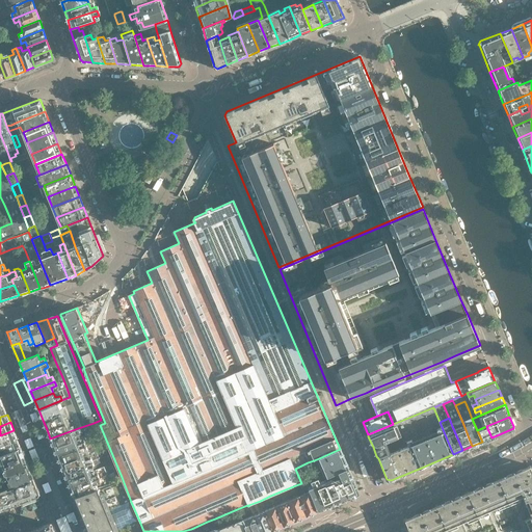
[(486,426),(477,430),(482,442),(491,437),(486,426)]
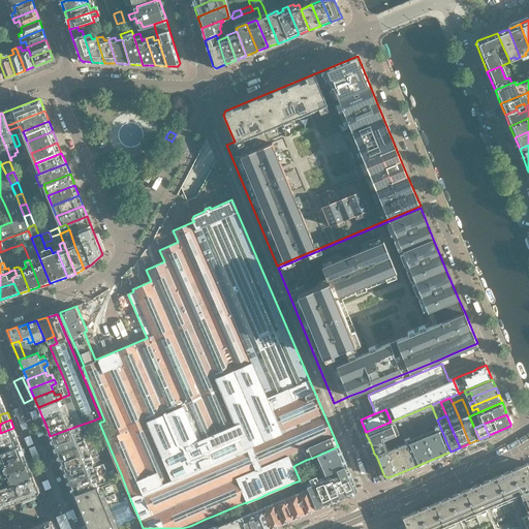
[(78,426),(50,436),(54,444),(76,435),(75,431),(80,429),(78,426)]
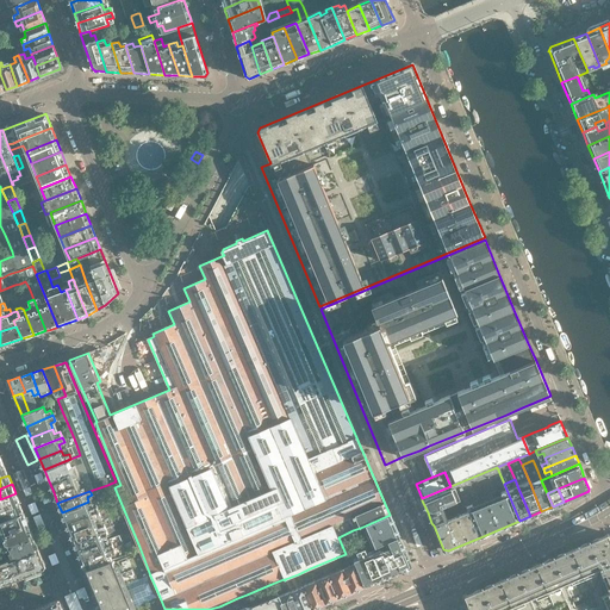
[(0,511),(19,503),(16,493),(0,499),(0,511)]
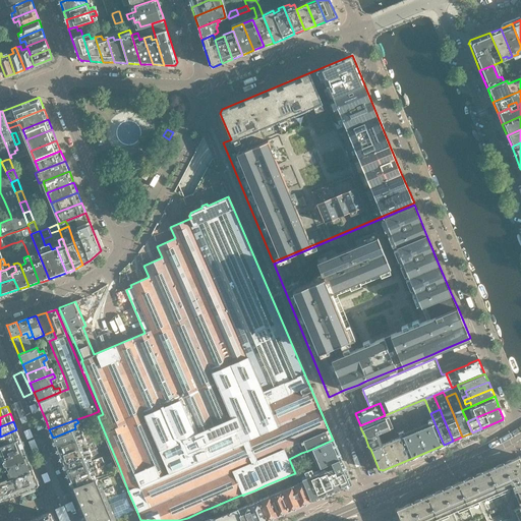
[(53,438),(56,446),(82,435),(81,430),(77,432),(75,428),(53,438)]
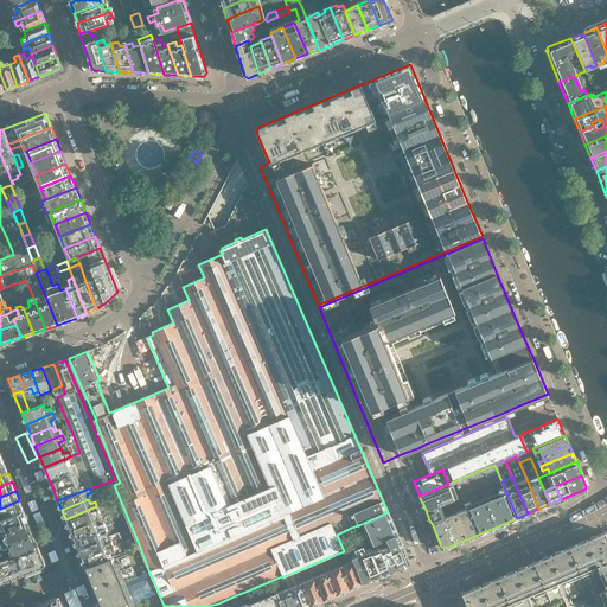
[(0,519),(24,511),(19,500),(0,509),(0,519)]
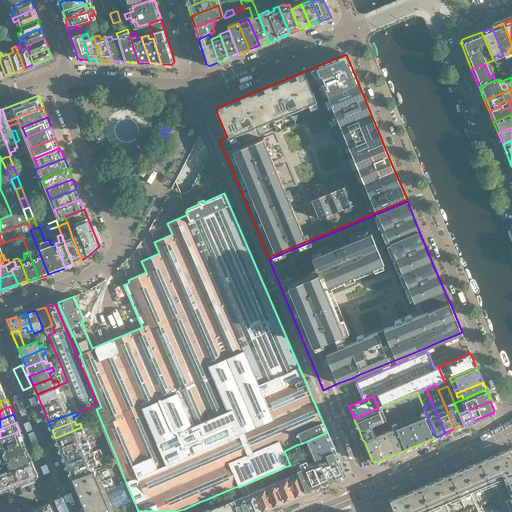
[(81,427),(55,438),(58,446),(81,437),(92,432),(89,424),(81,427)]
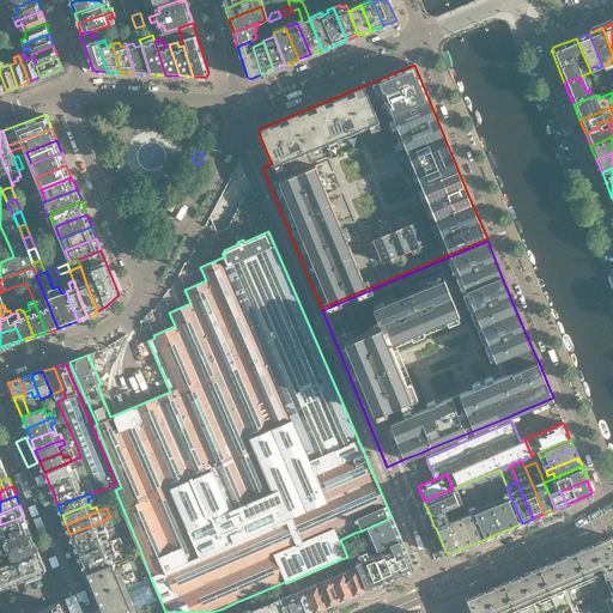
[(29,528),(24,516),(0,525),(0,539),(0,540),(29,528)]
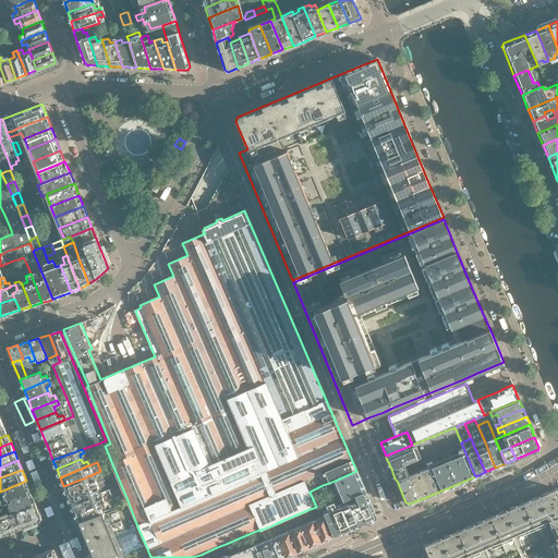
[(356,471),(335,481),(339,490),(362,481),(358,471),(356,471)]
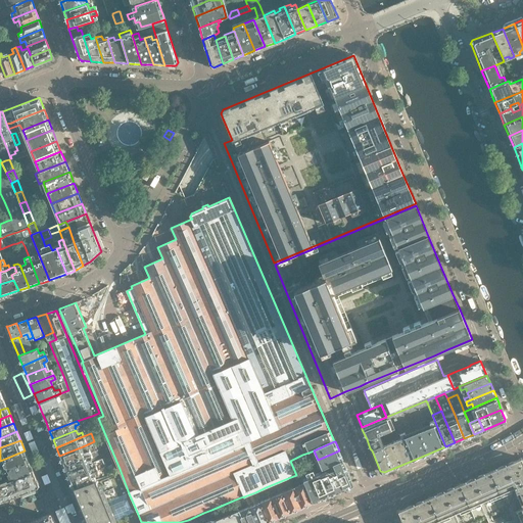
[(83,446),(59,456),(63,464),(90,453),(88,448),(84,450),(83,446)]
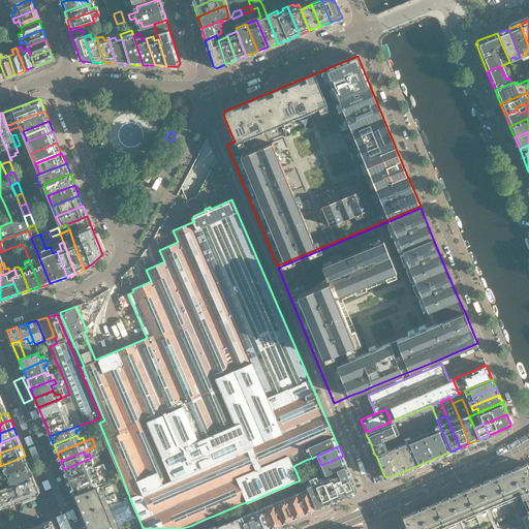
[(29,466),(25,456),(0,466),(4,476),(29,466)]
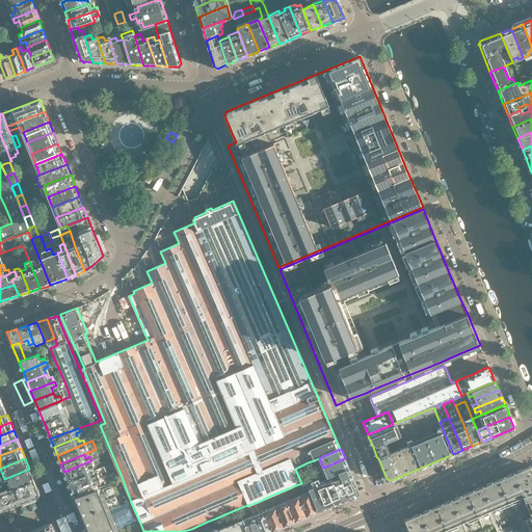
[(345,458),(323,468),(327,477),(334,475),(349,469),(345,458)]
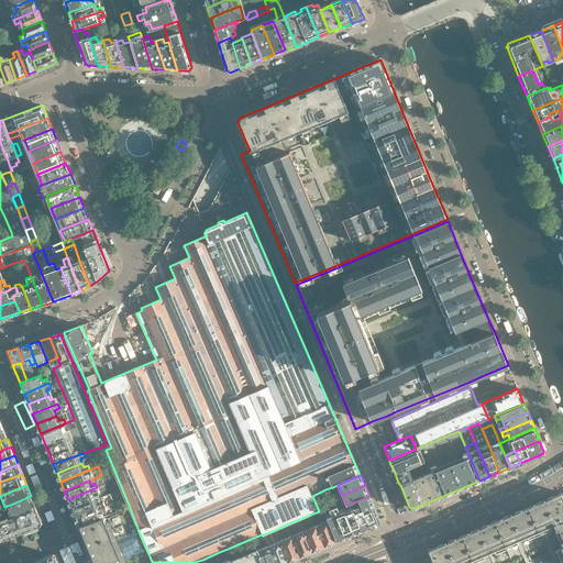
[(97,487),(68,499),(72,508),(96,498),(95,494),(99,492),(97,487)]
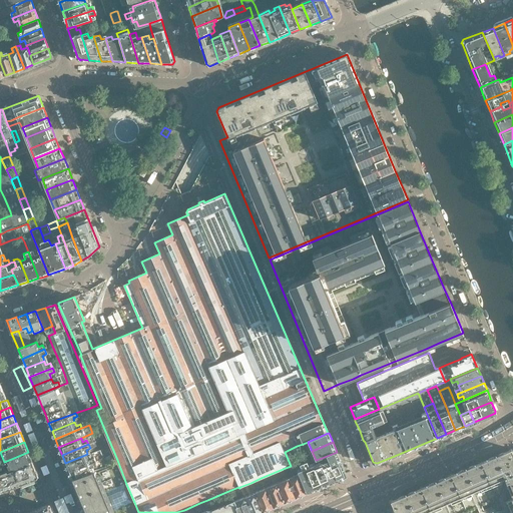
[(303,444),(297,446),(301,454),(300,454),(303,462),(304,463),(315,489),(332,482),(322,458),(316,460),(318,465),(315,467),(314,465),(313,466),(311,462),(307,453),(303,444)]
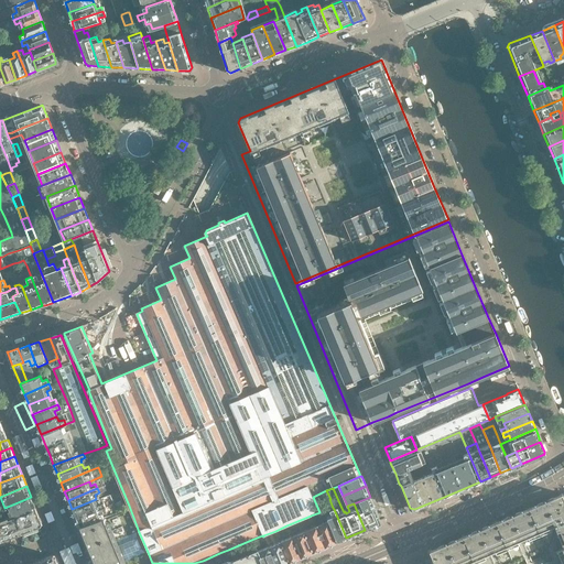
[(326,490),(313,497),(316,505),(329,499),(331,499),(326,490)]
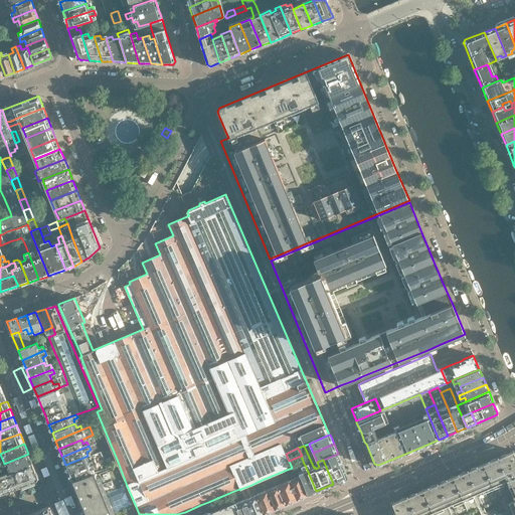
[(88,456),(65,465),(68,473),(95,462),(96,462),(102,459),(99,451),(88,456)]
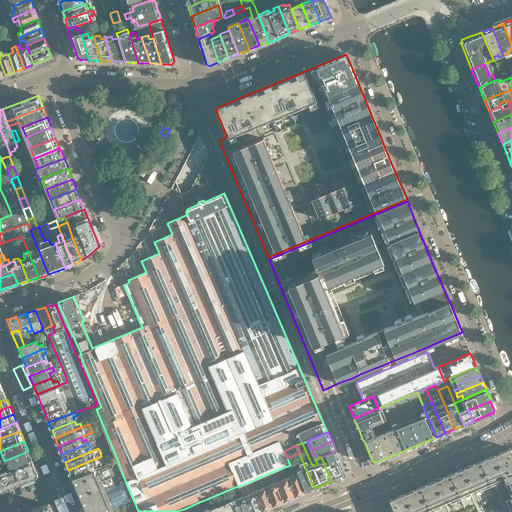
[(511,511),(511,452),(510,448),(390,500),(394,511),(511,511)]
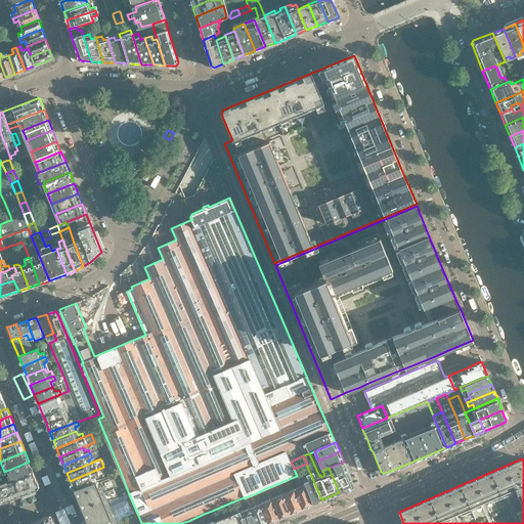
[(33,473),(29,462),(4,472),(8,480),(9,482),(33,473)]
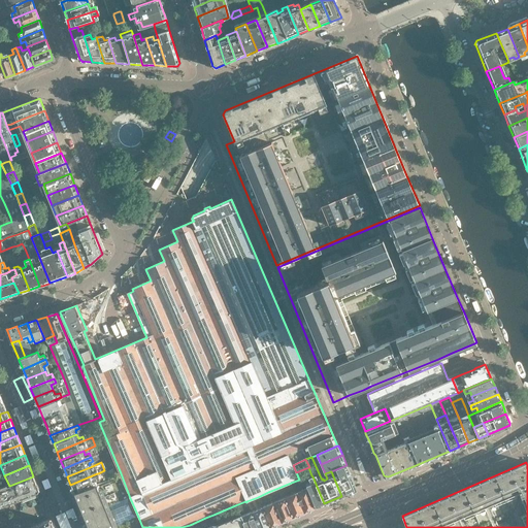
[(347,465),(331,471),(341,496),(355,491),(357,490),(356,488),(347,465)]
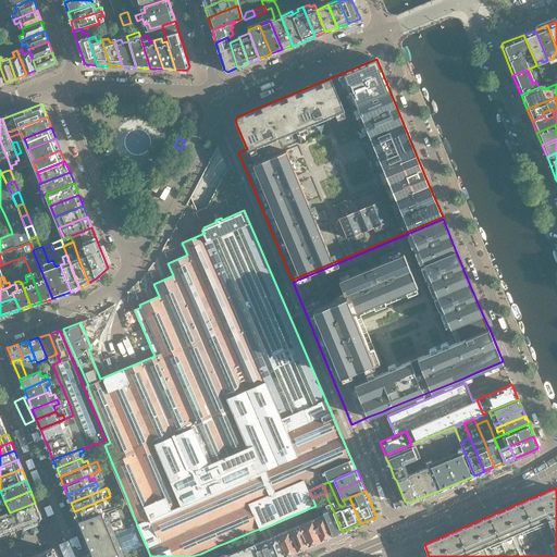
[(102,499),(74,511),(77,519),(102,509),(114,505),(111,496),(110,496),(103,499),(102,499)]
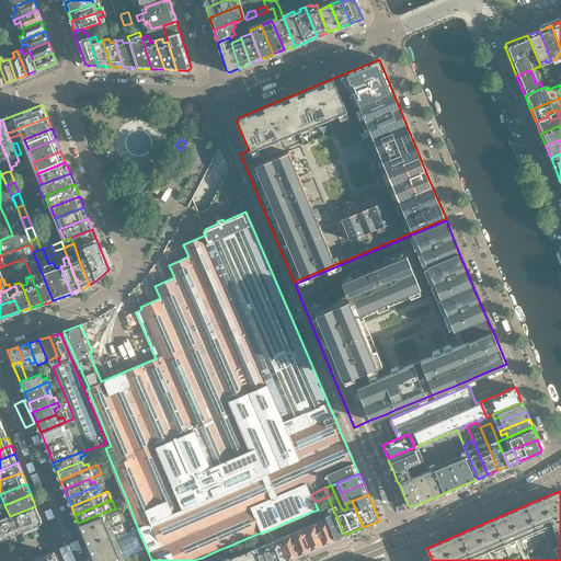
[(103,513),(78,523),(91,556),(93,560),(148,560),(144,550),(122,559),(119,553),(116,546),(114,540),(136,530),(138,529),(128,503),(123,505),(115,508),(103,513)]
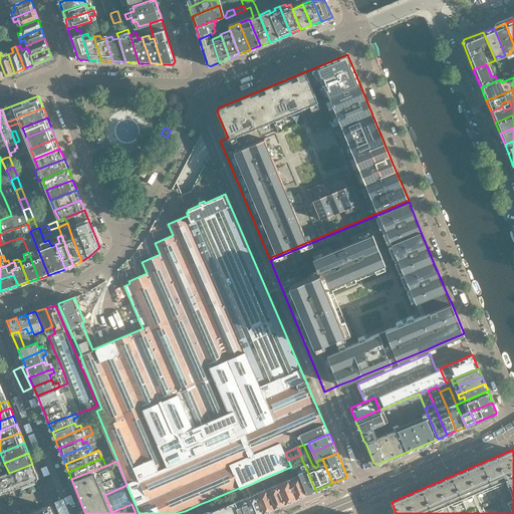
[(303,463),(295,466),(307,494),(315,490),(304,464),(303,463)]
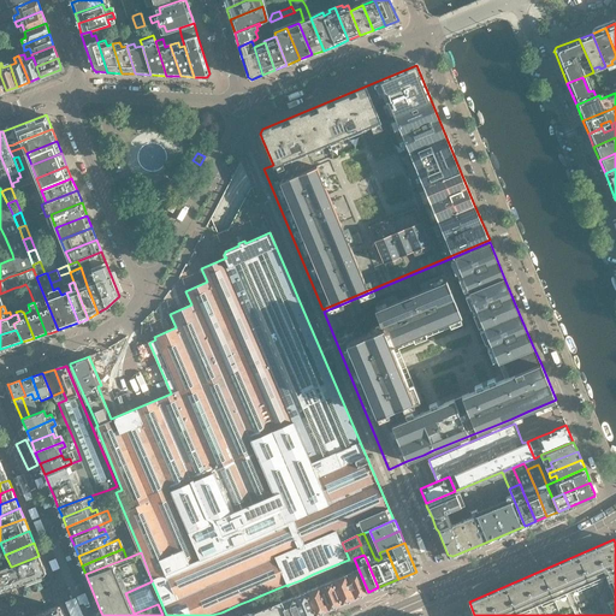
[(43,574),(45,570),(39,556),(11,567),(10,564),(0,567),(0,573),(6,588),(43,574)]
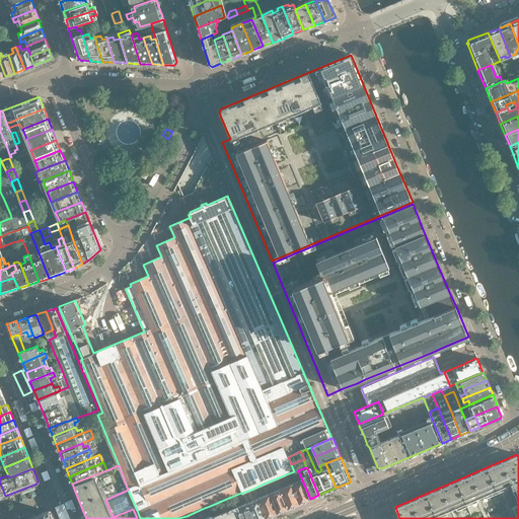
[(268,494),(257,498),(266,518),(310,499),(298,470),(298,469),(294,471),(298,480),(291,484),(286,474),(264,484),(268,494)]
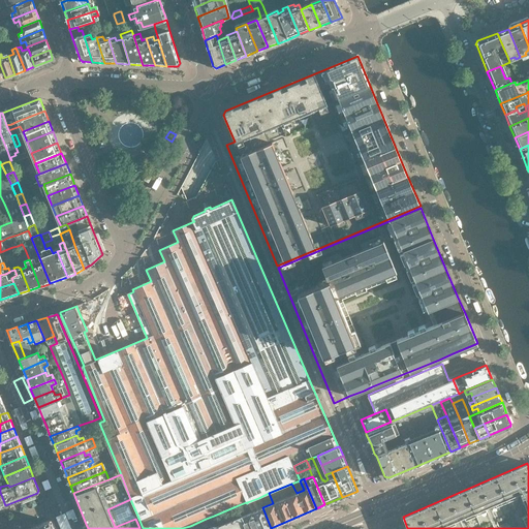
[(258,498),(247,502),(258,528),(267,528),(271,528),(262,507),(258,498)]
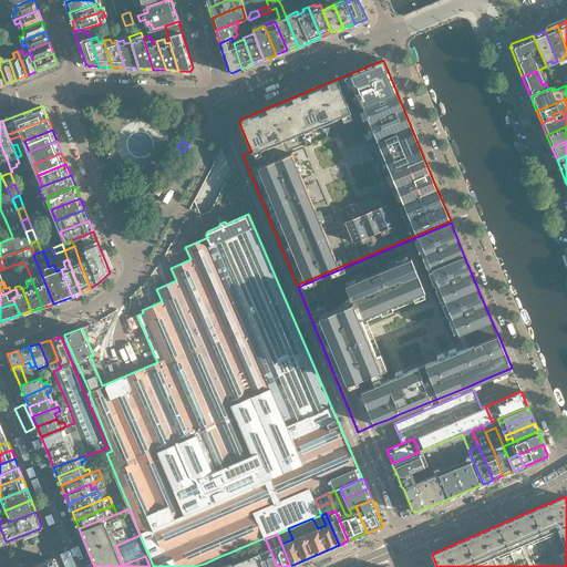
[(264,538),(253,543),(263,566),(277,566),(265,538),(265,539),(264,538)]
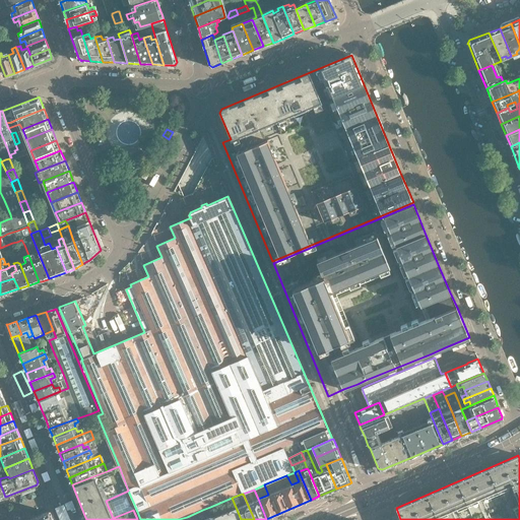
[(241,519),(232,498),(210,507),(215,519),(241,519)]
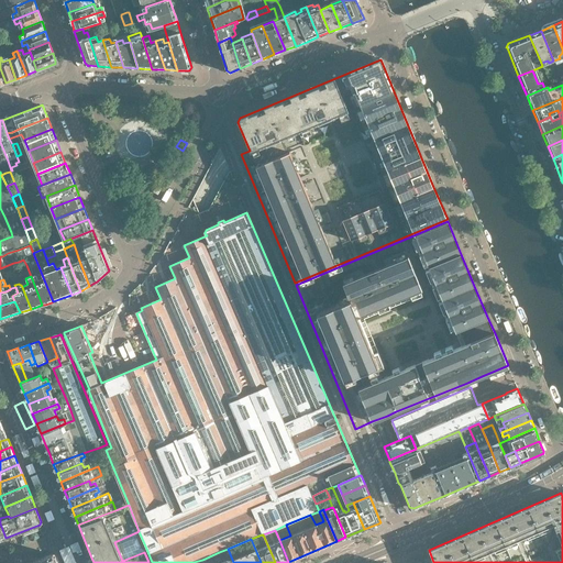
[(233,562),(228,549),(219,552),(223,562),(233,562)]
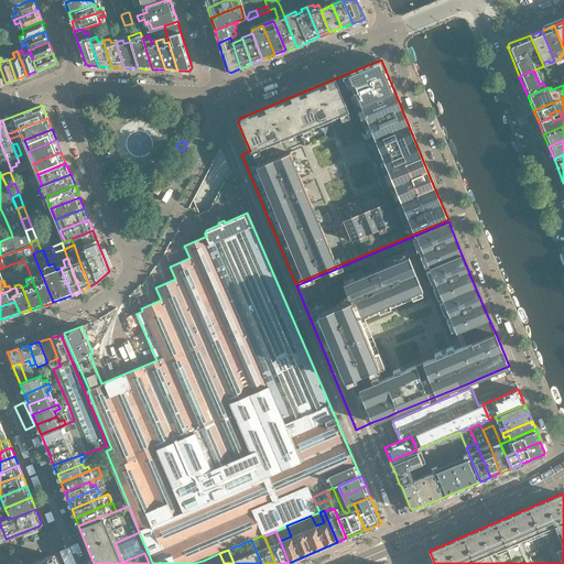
[(224,563),(219,553),(203,561),(203,563),(224,563)]
